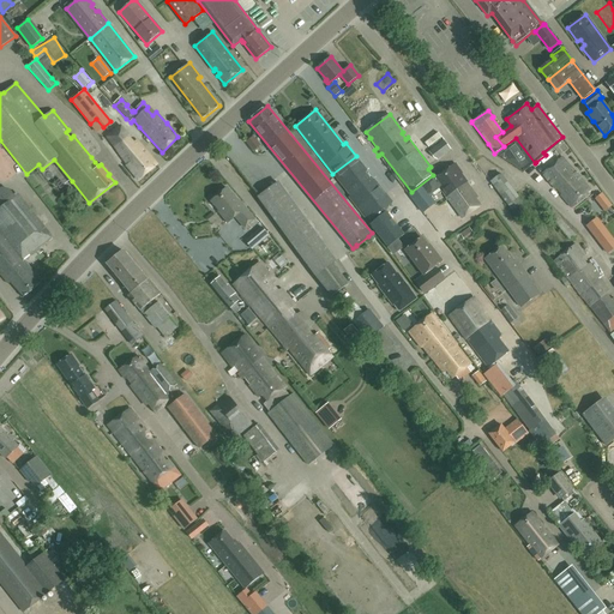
[(131,134),(121,124),(107,136),(127,164),(126,166),(138,180),(157,164),(137,140),(134,143),(128,137),(131,134)]
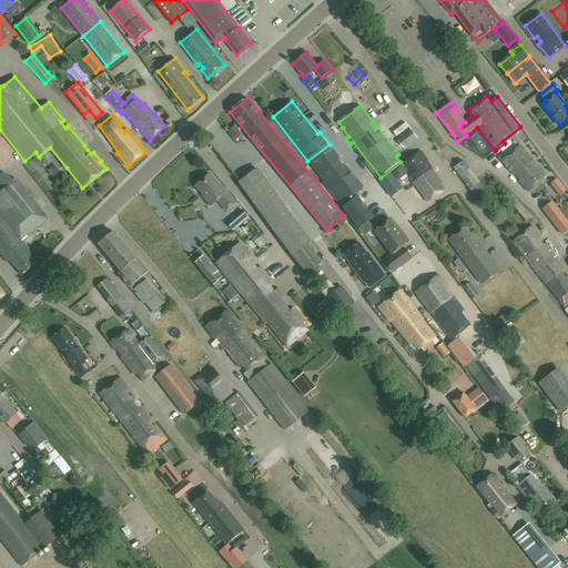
[(403,124),(393,132),(396,137),(396,138),(397,140),(404,149),(417,139),(411,130),(408,128),(405,123),(403,124)]
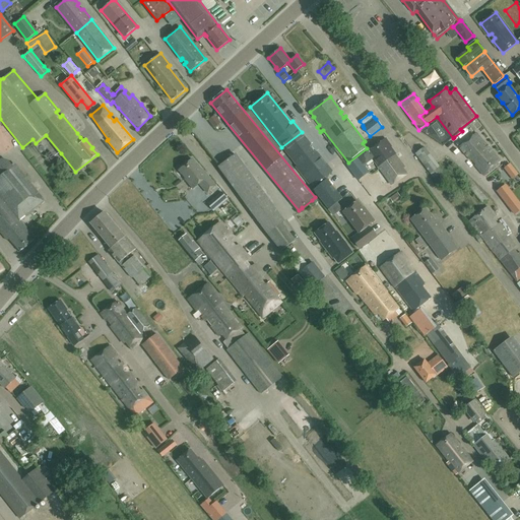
[(302,132),(281,147),(297,167),(295,168),(311,189),(333,172),(317,151),(314,152),(309,145),(311,144),(302,132)]
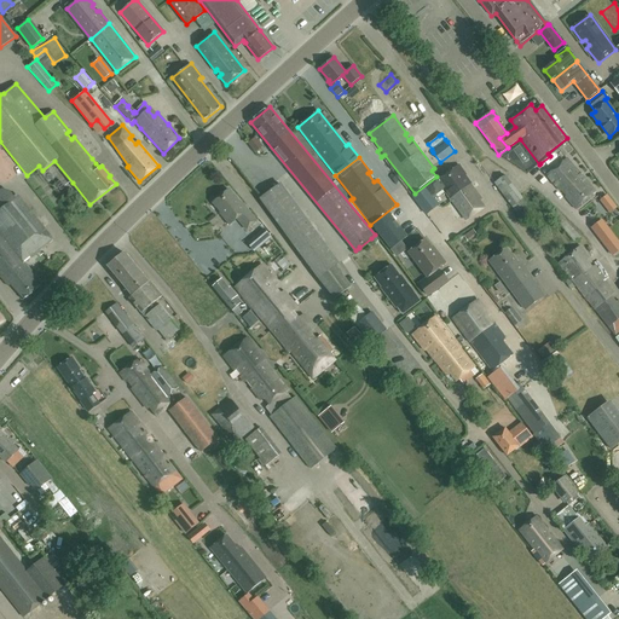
[(576,208),(595,192),(566,158),(547,175),(576,208)]
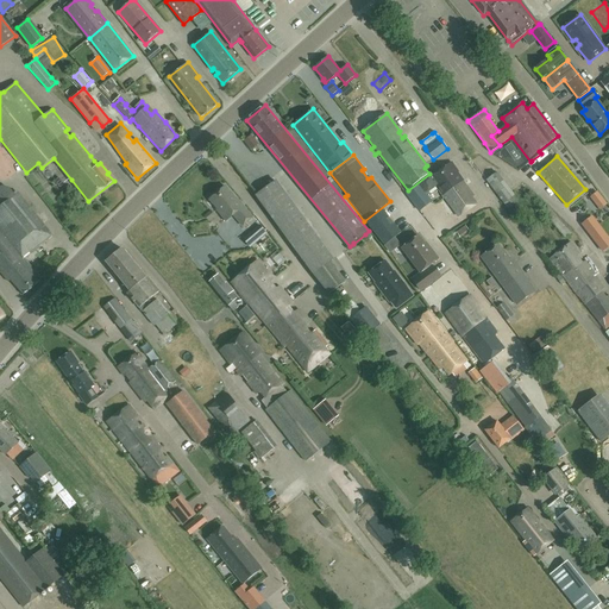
[(473,196),(457,175),(458,173),(452,163),(431,177),(429,176),(407,194),(419,211),(431,201),(425,194),(437,186),(458,217),(477,203),(473,198),(473,196)]
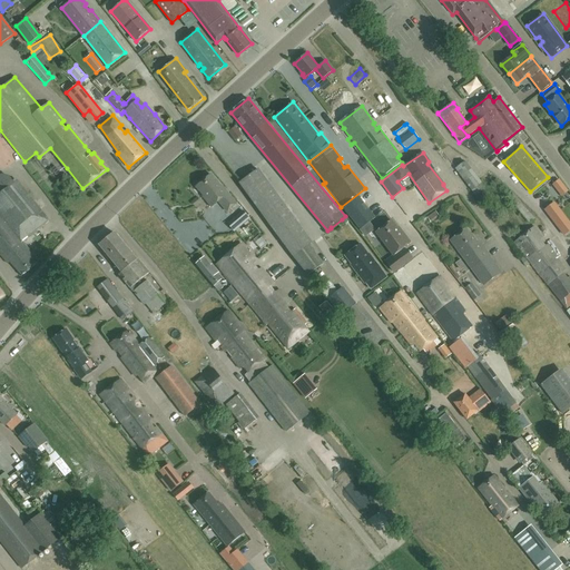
[(475,196),(484,189),(481,184),(464,161),(455,168),(475,196)]
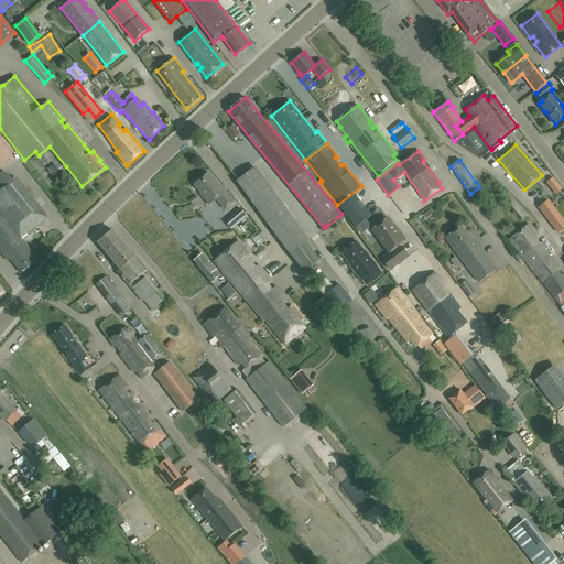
[(55,174),(60,170),(55,164),(51,166),(52,169),(52,170),(55,174)]
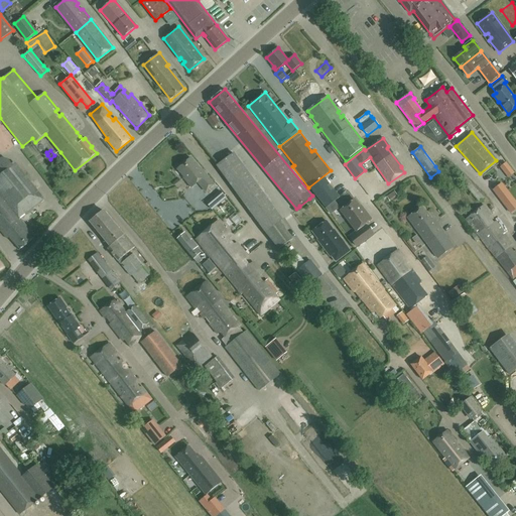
[(291,237),(278,220),(281,218),(234,153),(217,165),(265,232),(268,231),(279,246),(291,237)]
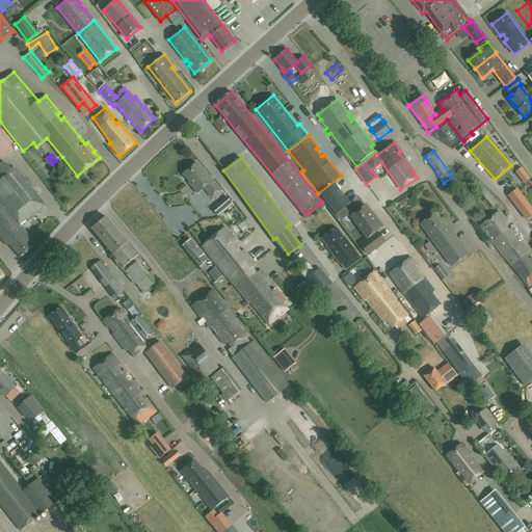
[(11,168),(8,164),(2,162),(0,162),(0,237),(7,246),(9,244),(20,258),(34,245),(29,240),(31,238),(21,225),(46,205),(15,168),(14,167),(11,168)]
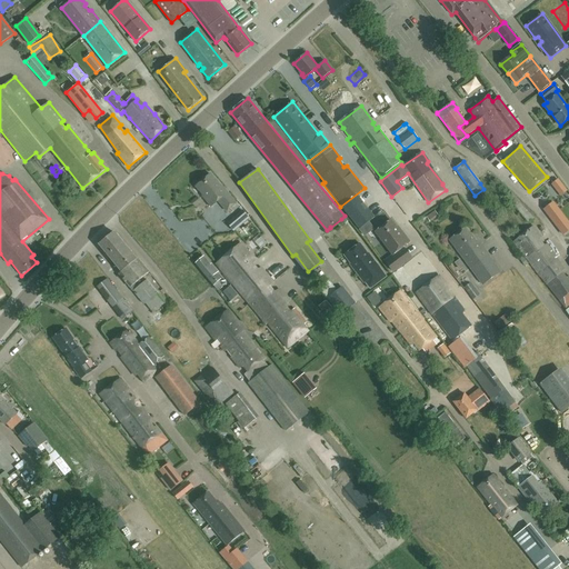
[(221,187),(210,173),(196,187),(206,199),(206,200),(211,207),(218,201),(227,211),(236,202),(221,186),(221,187)]
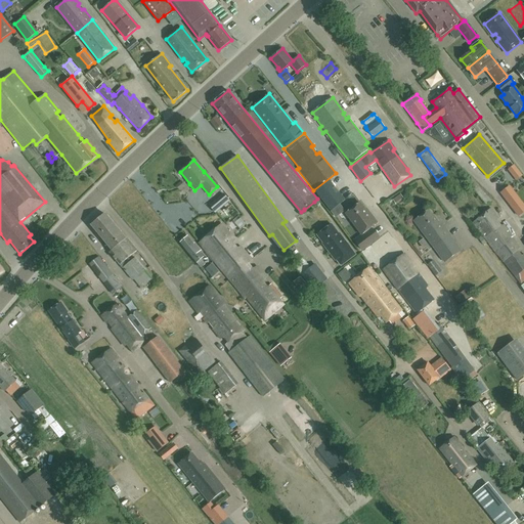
[(517,179),(522,175),(514,166),(509,169),(517,179)]
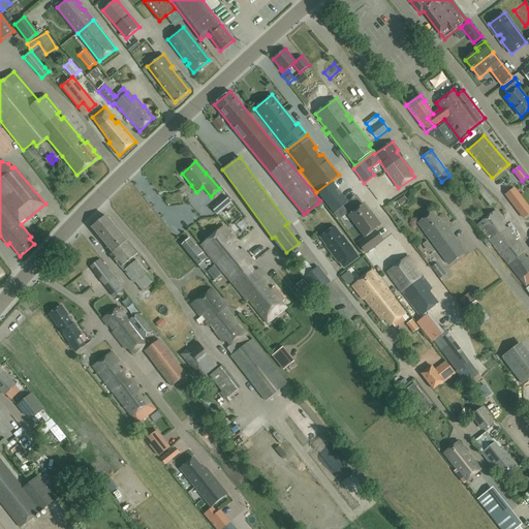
[(472,182),(478,189),(477,190),(491,207),(496,203),(493,198),(492,198),(483,187),(476,179),(472,182)]
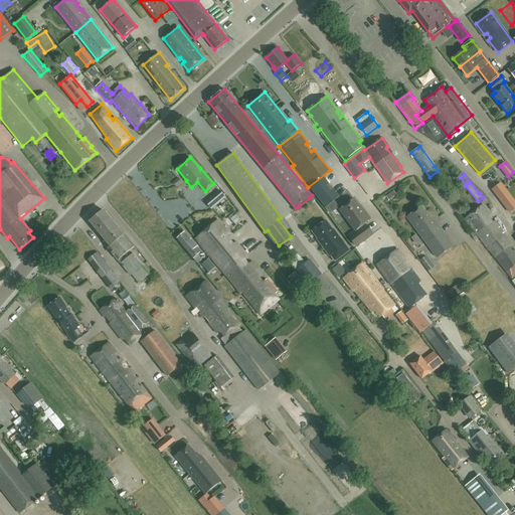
[(339,196),(324,177),(310,188),(326,207),(330,212),(336,207),(332,202),(339,196)]
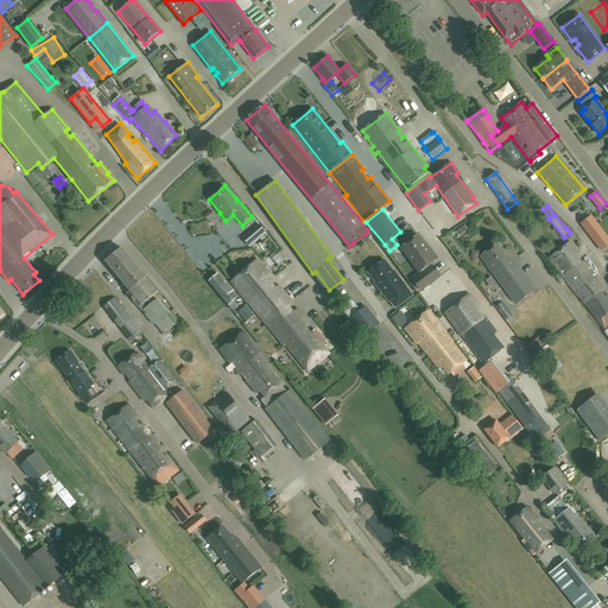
[(607,242),(607,239),(589,215),(582,221),(602,247),(607,242)]
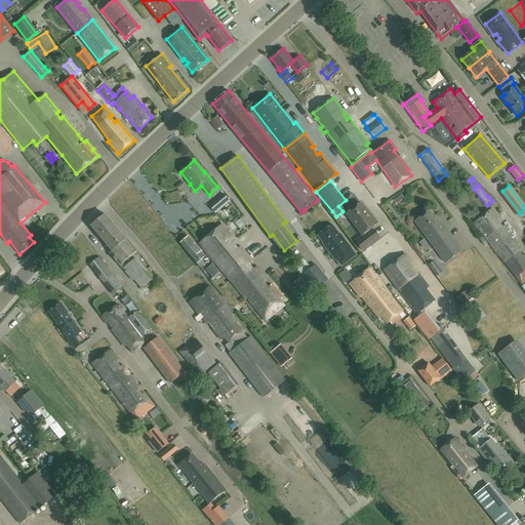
[(217,201),(223,207),(230,202),(224,195),(217,201)]
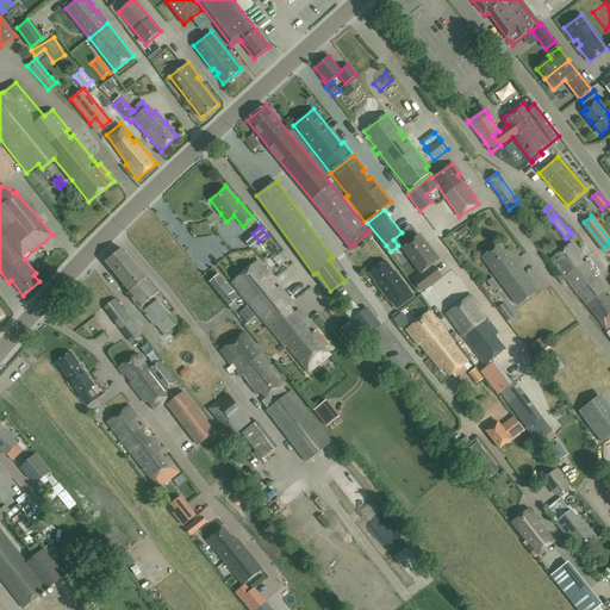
[(425,244),(419,236),(403,249),(422,274),(412,280),(422,292),(442,277),(433,265),(439,260),(427,243),(425,244)]
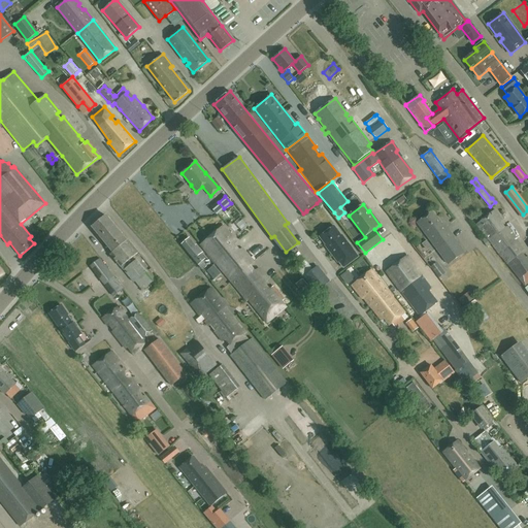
[(504,227),(501,222),(502,221),(495,210),(476,225),(486,236),(486,235),(487,236),(482,240),(487,248),(493,244),(501,255),(525,287),(527,285),(527,257),(526,258),(522,253),(524,251),(517,241),(518,240),(507,226),(504,227)]
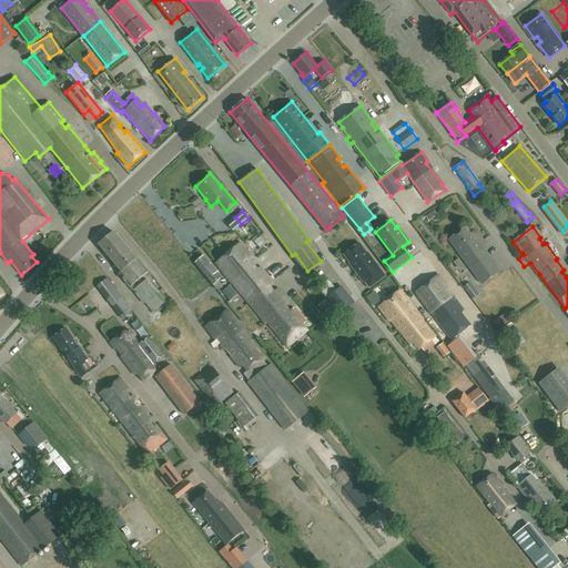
[(476,242),(465,227),(448,240),(470,269),(487,256),(488,255),(477,241),(476,242)]
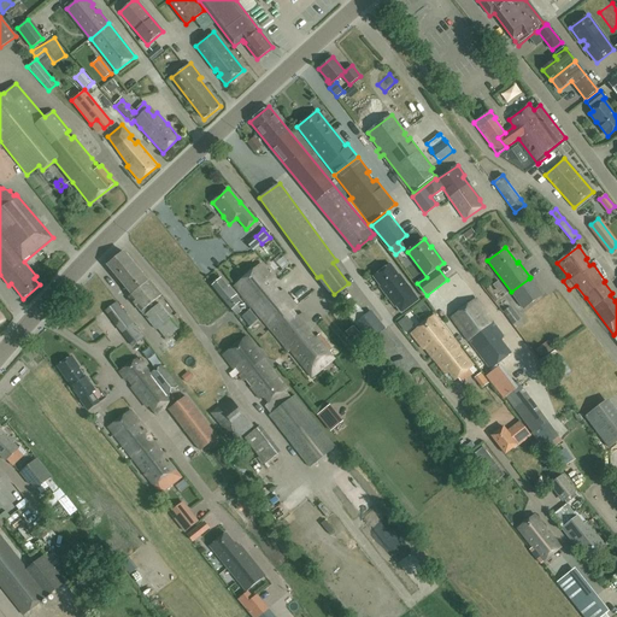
[(123,251),(107,264),(128,291),(125,292),(129,297),(141,312),(144,316),(145,316),(157,330),(158,329),(170,318),(171,318),(159,304),(154,307),(151,304),(162,295),(150,280),(148,281),(123,251)]
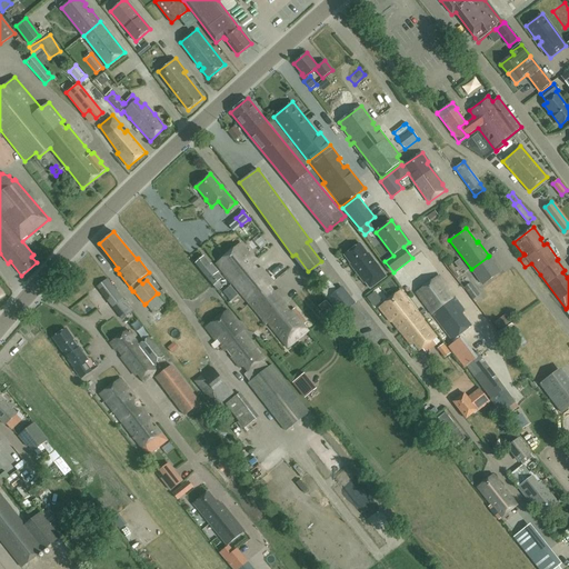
[(265,322),(289,302),(279,289),(275,291),(270,286),(273,282),(261,268),(258,269),(253,263),(256,261),(241,243),(216,263),(265,322)]
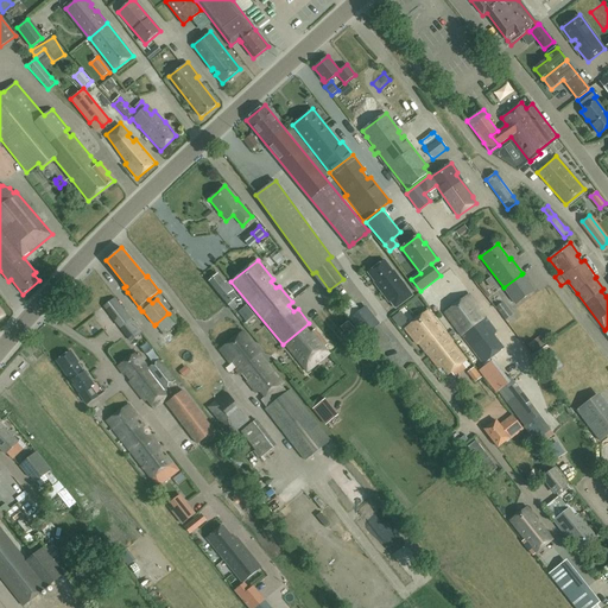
[(393,272),(385,260),(368,273),(379,286),(378,287),(388,302),(391,302),(396,309),(412,296),(394,271),(393,272)]
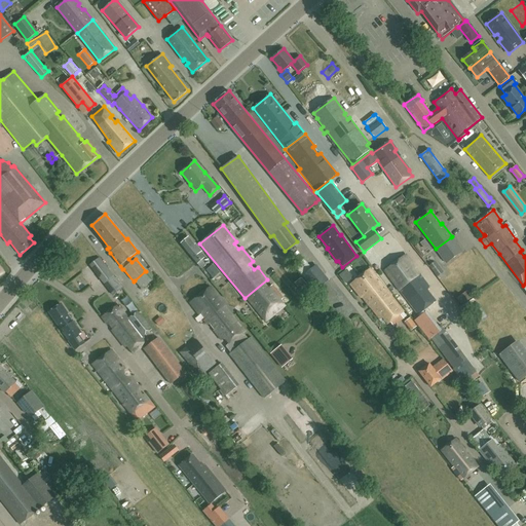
[(446,263),(462,251),(452,236),(451,237),(436,249),(446,263)]
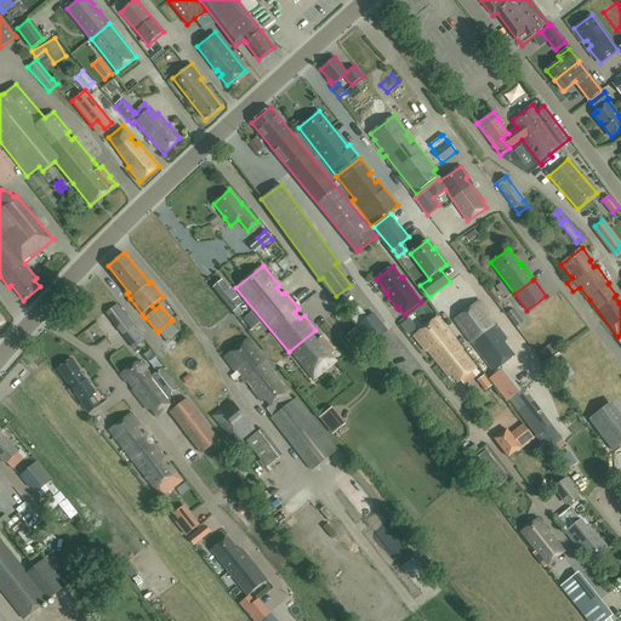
[(232,291),(223,280),(214,288),(221,296),(239,318),(243,314),(243,313),(244,312),(243,312),(238,307),(240,303),(237,298),(238,296),(233,290),(232,291)]
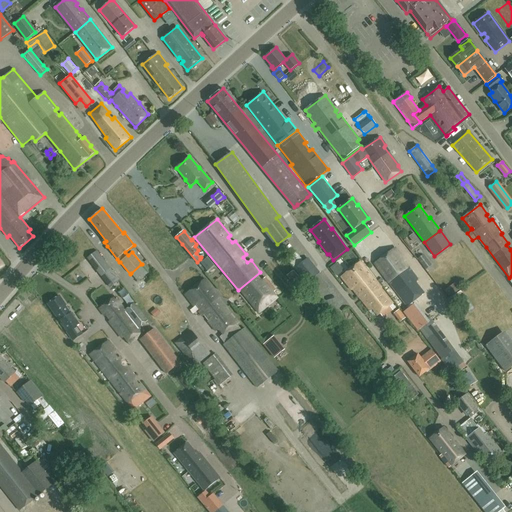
[(407,307),(424,293),(416,283),(418,279),(395,248),(374,264),(407,307)]
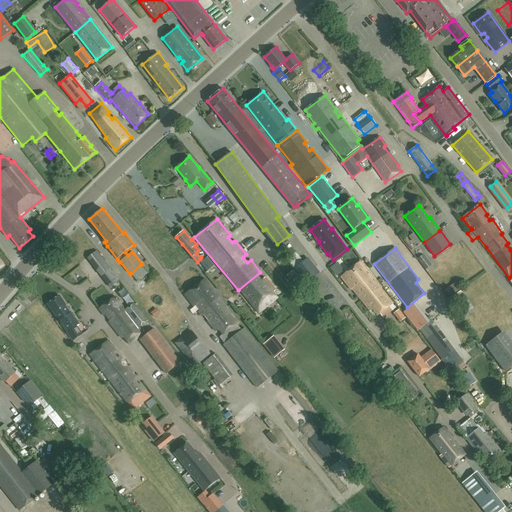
[(87,258),(110,287),(119,280),(97,251),(87,258)]
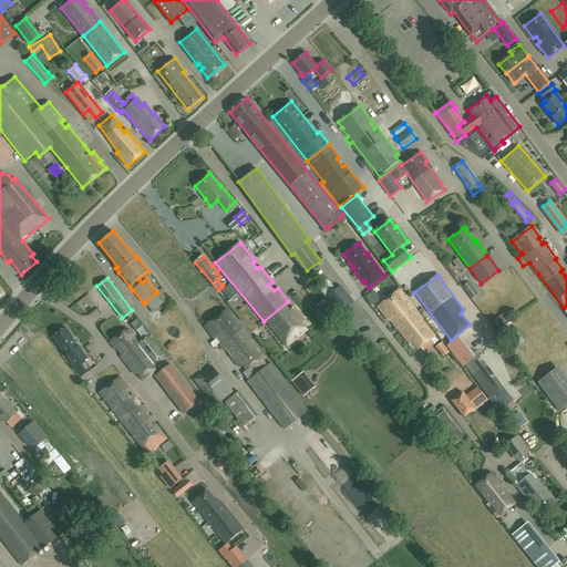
[(468,282),(463,287),(472,298),(477,294),(468,282)]
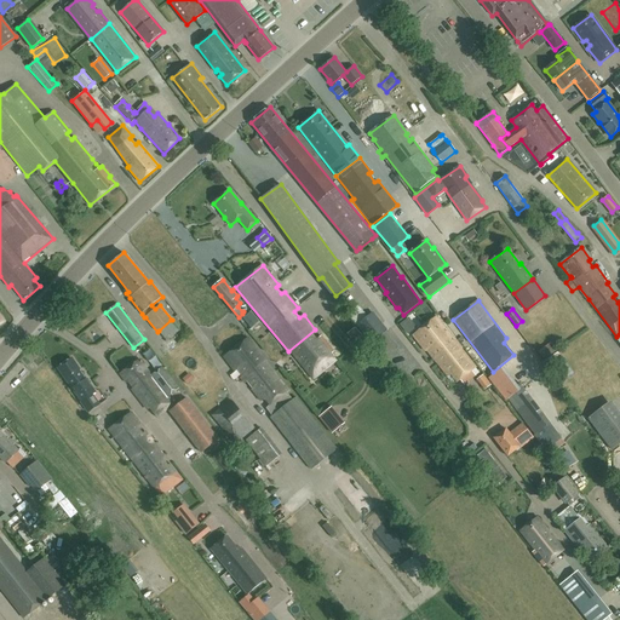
[(372,313),(356,323),(372,343),(388,331),(372,313)]
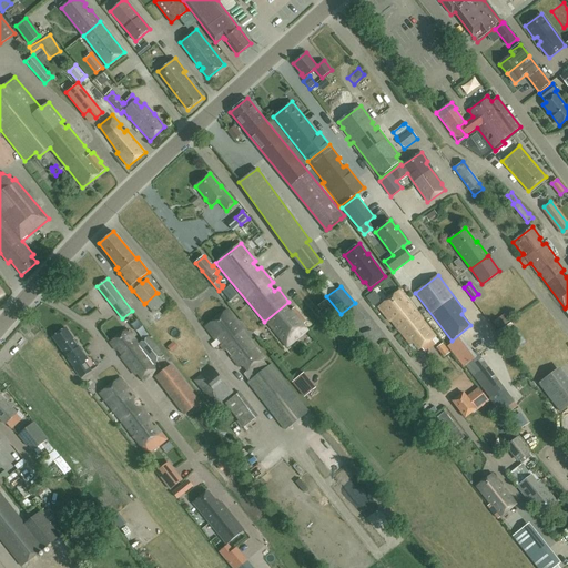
[(399,291),(378,307),(389,321),(392,318),(394,322),(393,323),(398,330),(417,313),(399,291)]
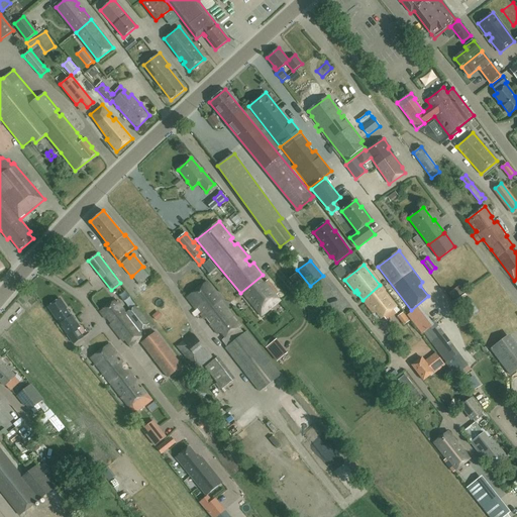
[(304,283),(296,273),(289,279),(297,289),(304,283)]
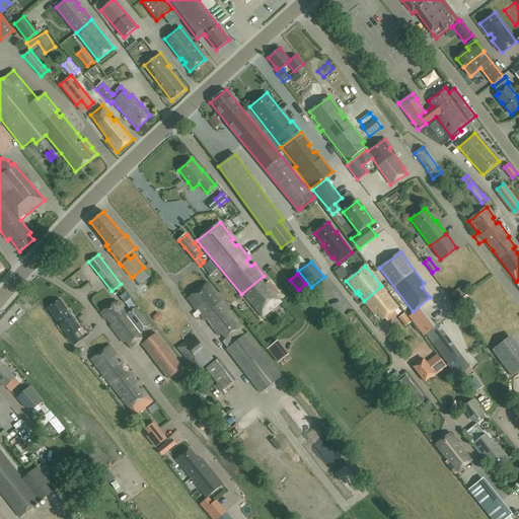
[(264,276),(241,294),(243,293),(263,317),(281,302),(278,296),(280,294),(269,281),(266,284),(262,279),(264,276)]
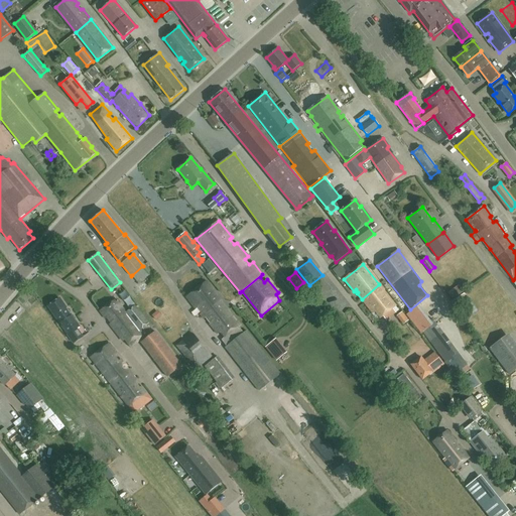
[(323,275),(309,286),(319,300),(334,289),(323,275)]
